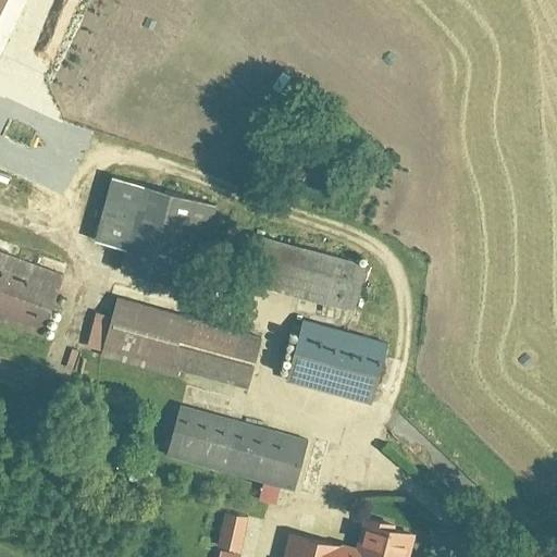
[(97,240),(127,247),(122,273),(175,286),(182,260),(203,264),(220,197),(114,172),(97,240)]
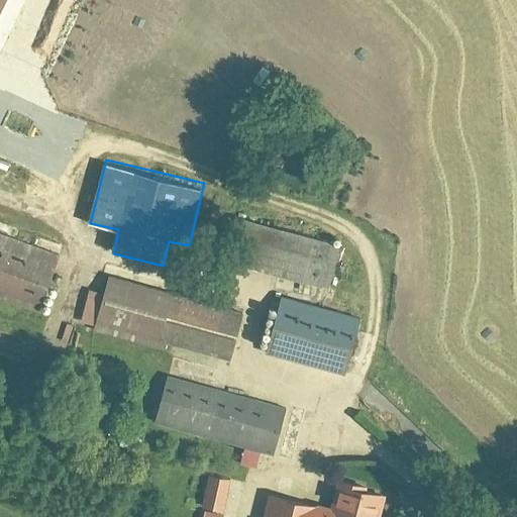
[(232,215),(219,260),(324,291),(337,245),(232,215)]
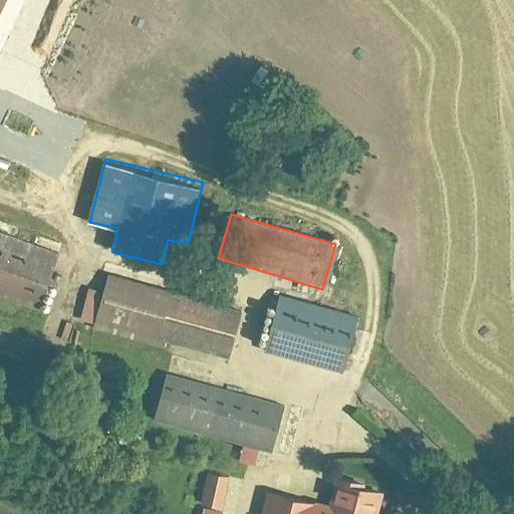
[(108,272),(92,335),(225,369),(241,307),(108,272)]
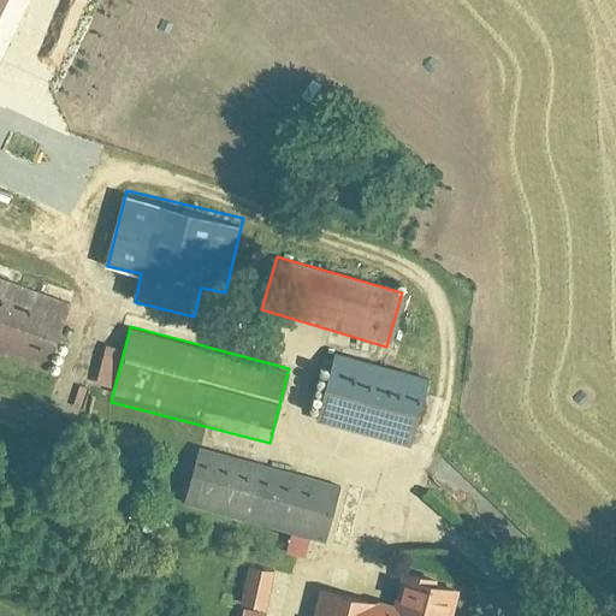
[(339,357),(321,420),(418,448),(436,385),(339,357)]
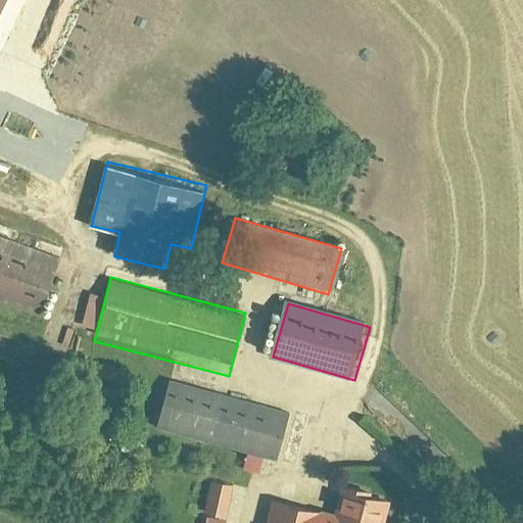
[(170,376),(156,428),(278,460),(292,408),(170,376)]
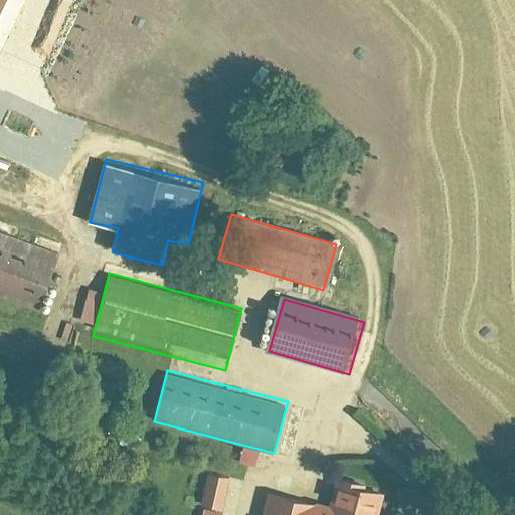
[(207,475),(199,509),(225,514),(233,481),(207,475)]
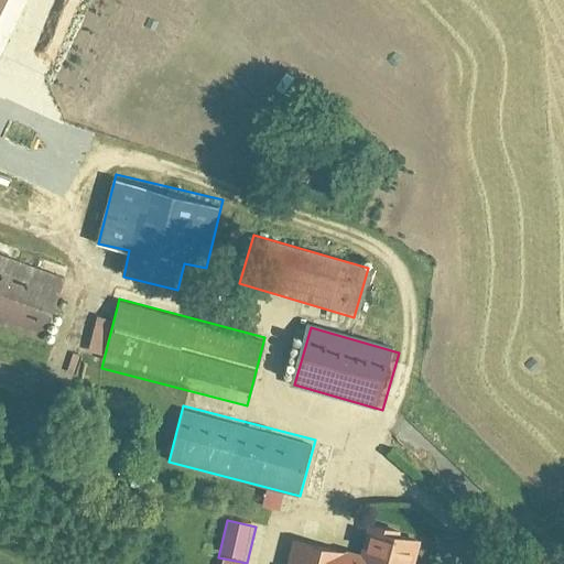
[(370,557),(353,553),(354,551),(295,537),(289,563),(419,563),(425,540),(377,529),(370,557)]
